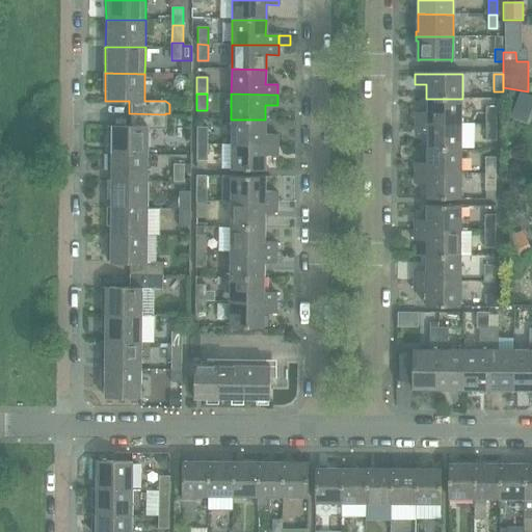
[(462,124),(462,99),(426,99),(426,113),(415,113),(415,123),(462,124)]
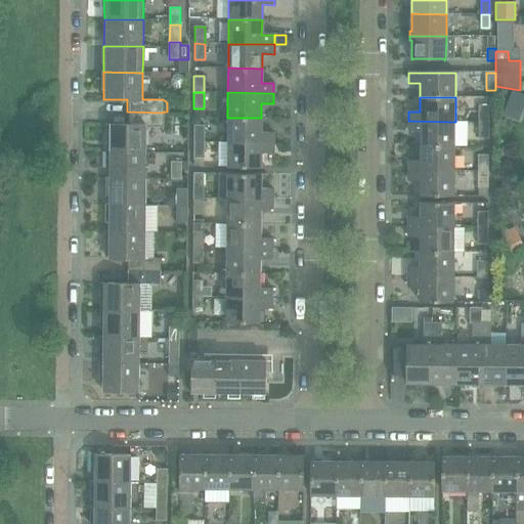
[(478,106),(478,122),(488,122),(488,106),(478,106)]
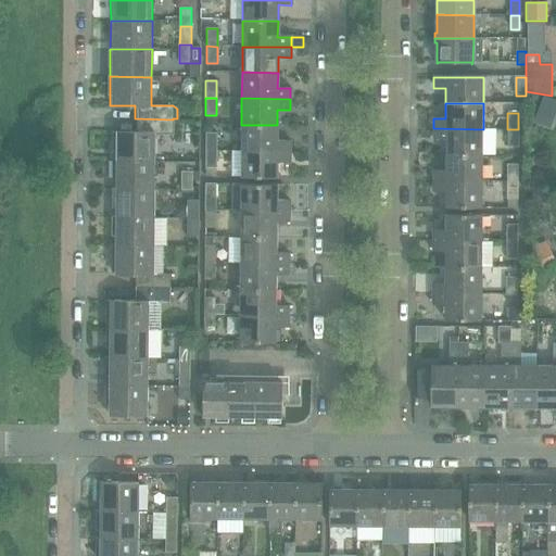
[(173,134),(173,119),(135,118),(135,133),(114,133),(114,161),(155,162),(155,133),(173,134)]
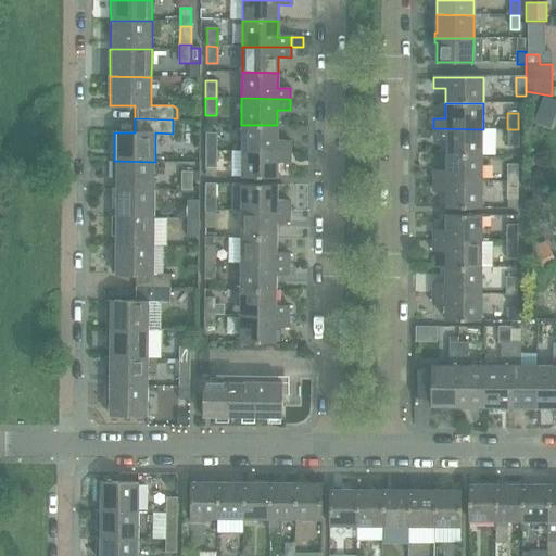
[(277,140),(277,125),(241,125),(241,150),(290,151),(290,140),(277,140)]
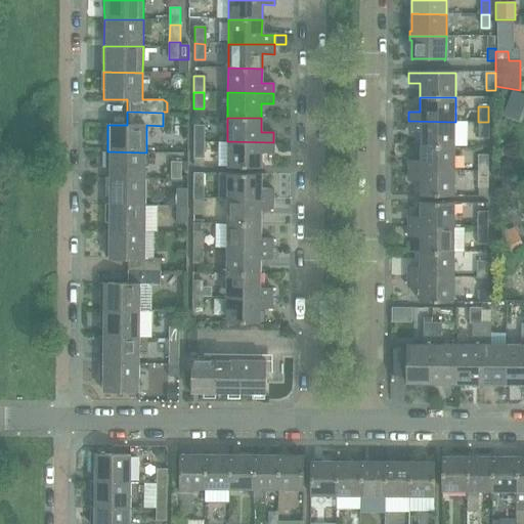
[(454,146),(455,122),(408,121),(408,131),(420,131),(420,146),(454,146)]
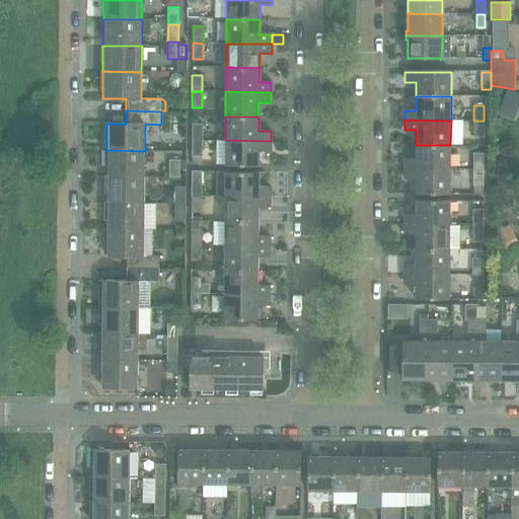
[(484,138),(484,121),(473,121),(473,138),(484,138)]
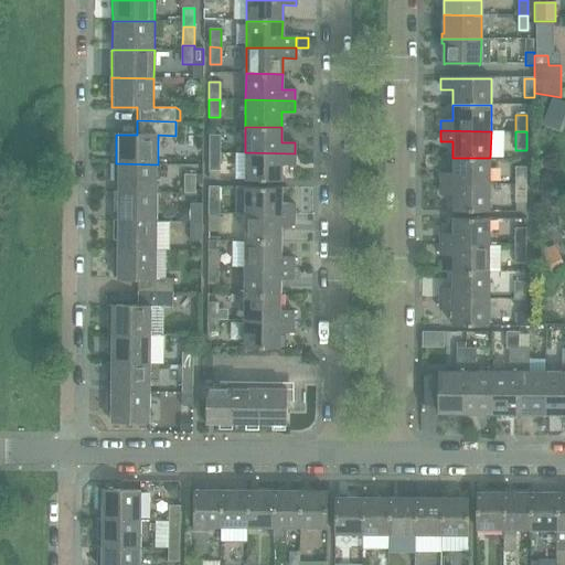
[(209,136),(209,153),(220,153),(220,136),(209,136)]
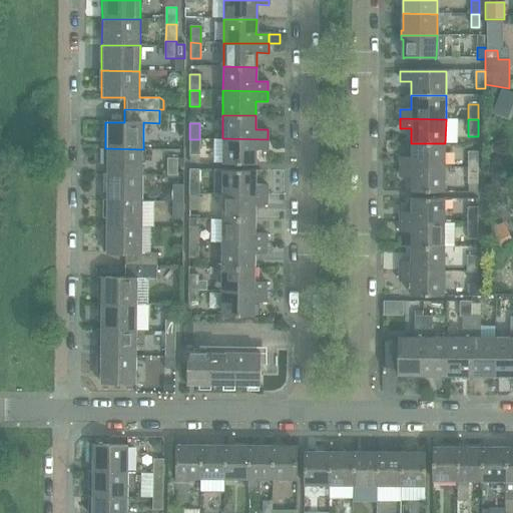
[(268,149),(268,139),(222,138),(222,163),(254,163),(254,149),(268,149)]
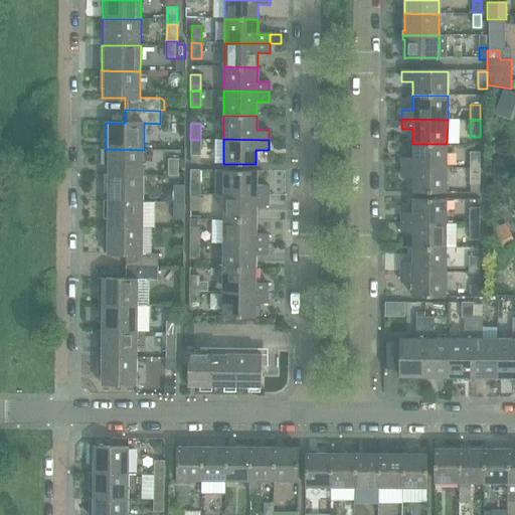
[(200,156),(200,140),(190,140),(190,156),(200,156)]
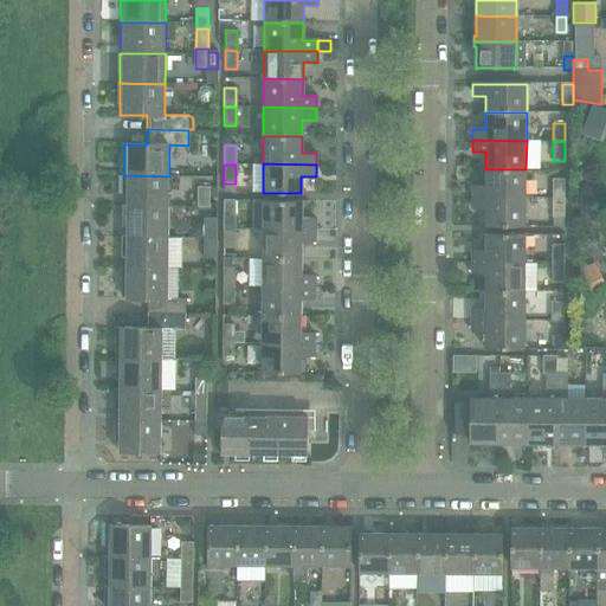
[(526,198),(526,169),(485,169),(485,186),(472,186),(472,198),(526,198)]
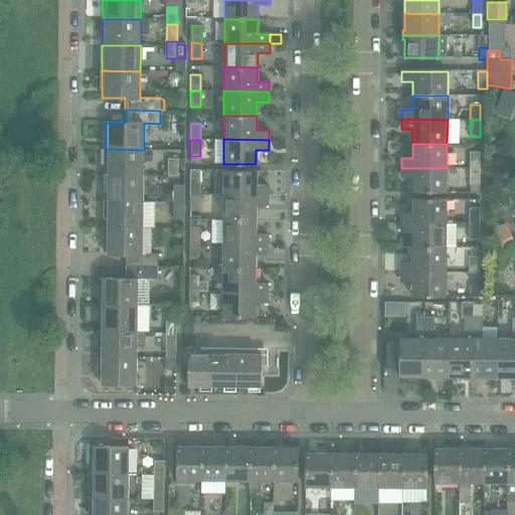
[(106,175),(144,175),(144,150),(106,149),(106,175)]
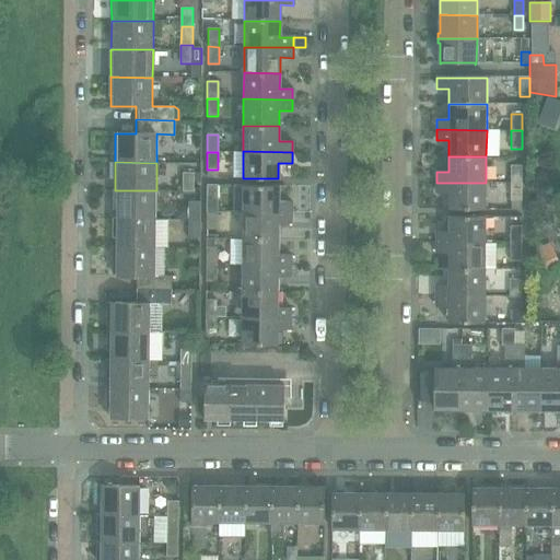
[(511,166),(511,183),(522,183),(522,166),(511,166)]
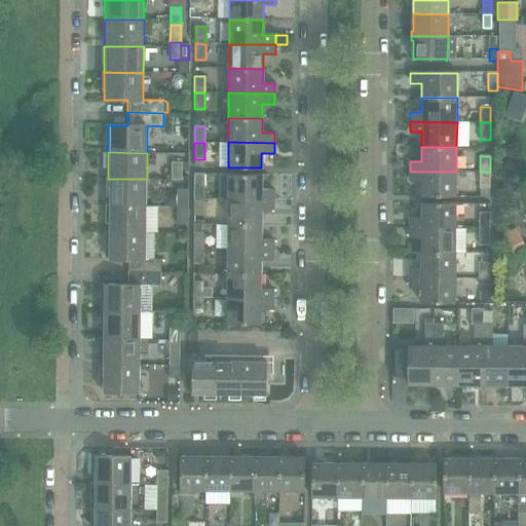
[(171,179),(181,180),(181,162),(171,162),(171,179)]
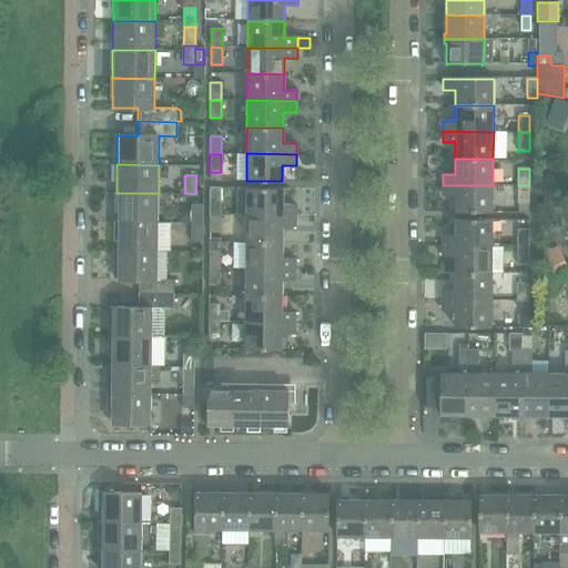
[(493,212),(493,185),(443,185),(443,195),(456,195),(456,212),(493,212)]
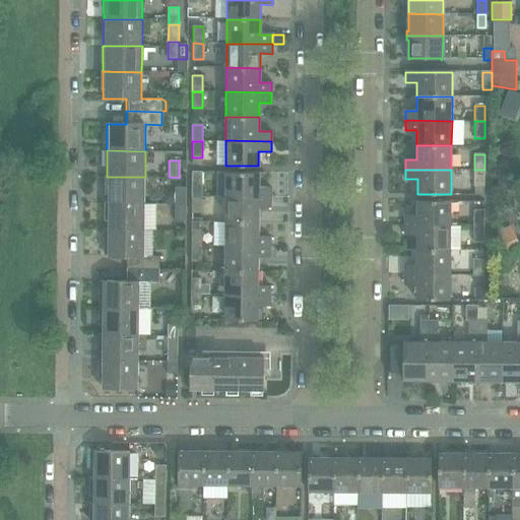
[(484,187),(484,170),(474,170),(474,187),(484,187)]
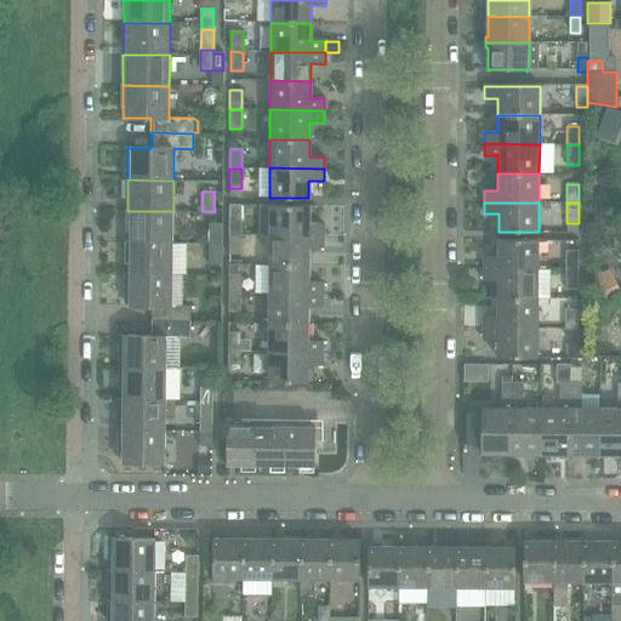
[(308,224),(308,205),(269,205),(268,235),(323,235),(323,224),(308,224)]
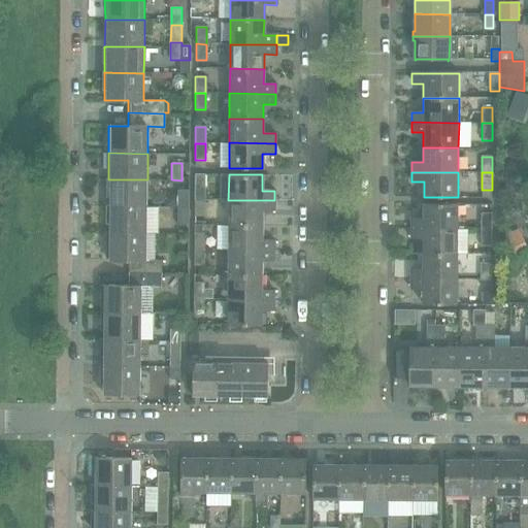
[(107,206),(147,206),(147,179),(108,179),(107,206)]
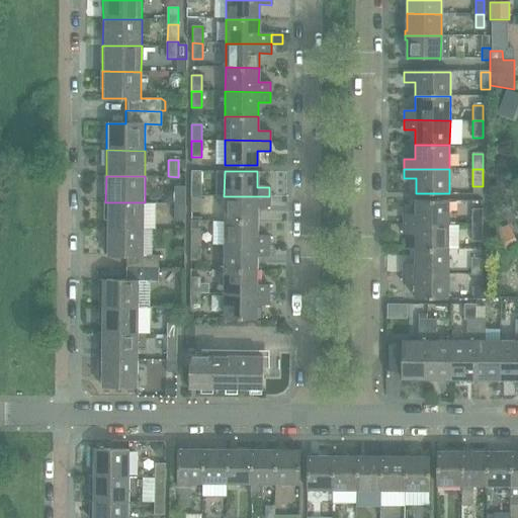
[(190,179),(190,196),(200,196),(200,179),(190,179)]
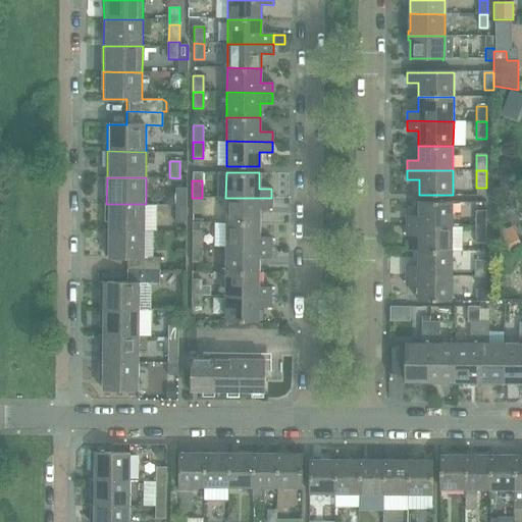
[(174,205),(186,206),(186,189),(175,189),(174,205)]
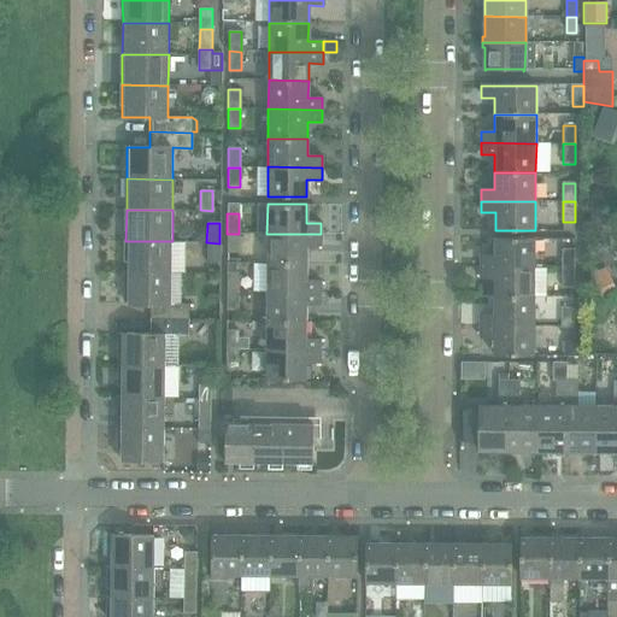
[(239,253),(239,234),(227,234),(227,253),(239,253)]
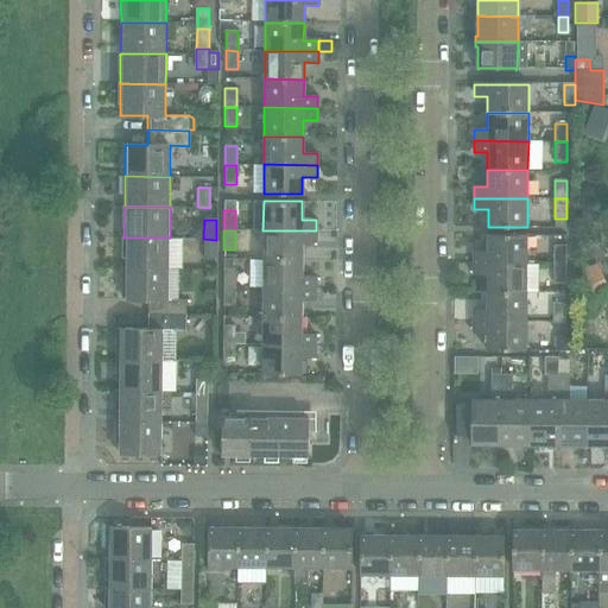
[(316,242),(316,230),(263,230),(263,259),(302,259),(302,242),(316,242)]
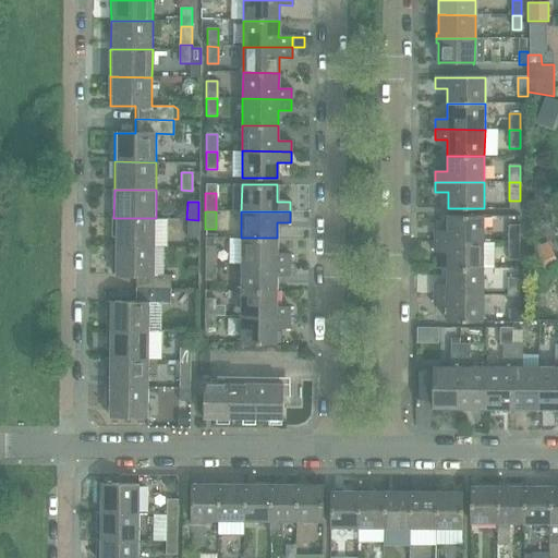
[(485,216),(470,216),(447,216),(447,233),(434,232),(434,243),(484,243),(485,216)]
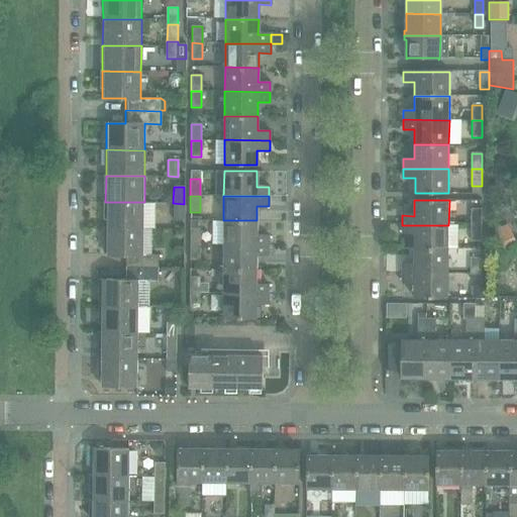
[(143,228),(144,202),(105,202),(105,228),(143,228)]
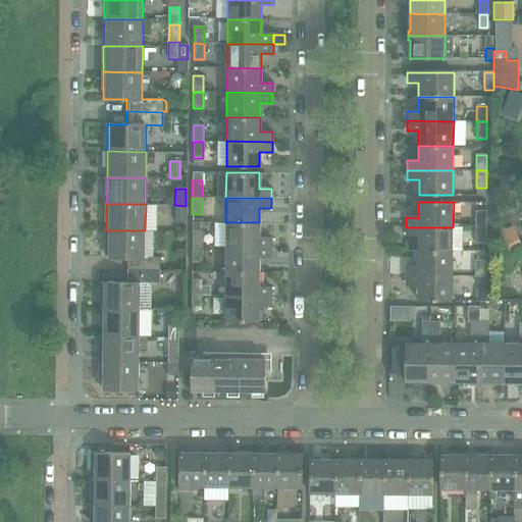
[(186,206),(174,205),(174,222),(185,222),(186,206)]
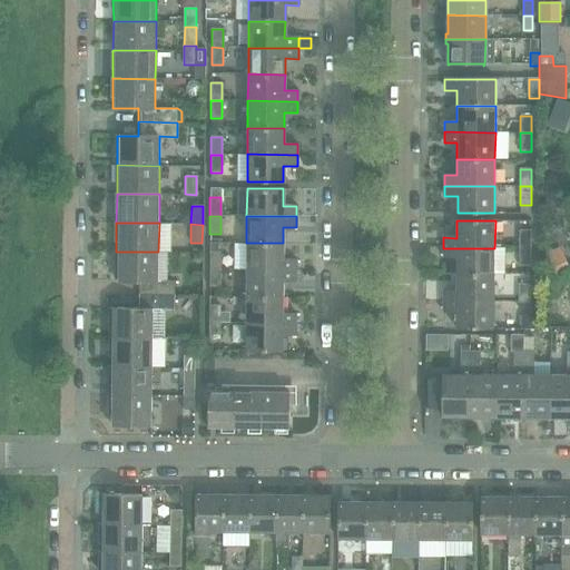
[(519,232),(519,249),(530,249),(530,232),(519,232)]
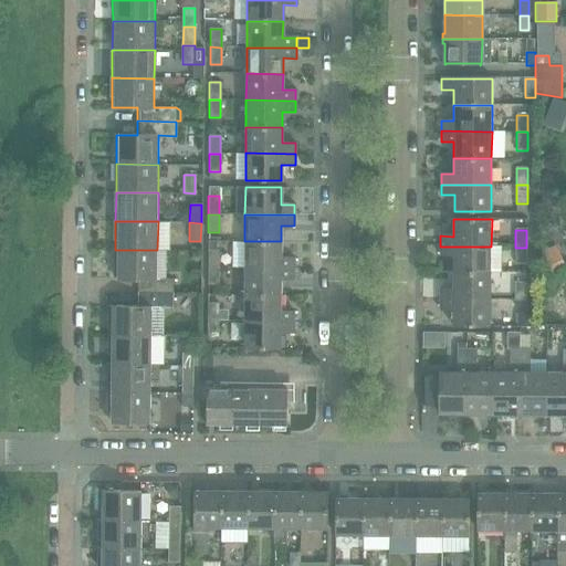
[(281,258),(281,241),(244,241),(244,269),(294,269),(294,259),(281,258)]
